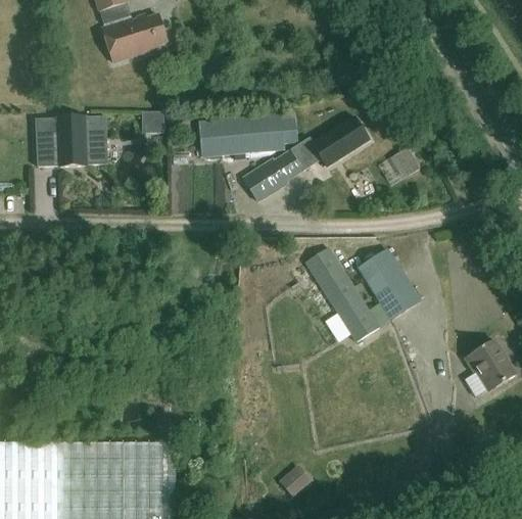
[(127,0),(95,0),(98,9),(127,0)]
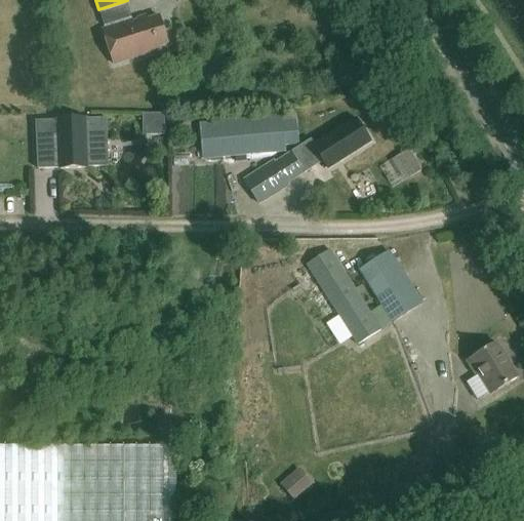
[(146,16),(145,12),(102,26),(113,61),(158,46),(157,43),(166,40),(158,12),(146,16)]
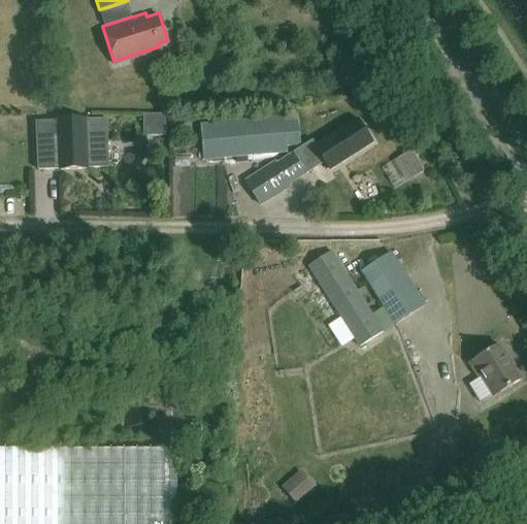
[(142,110),(142,132),(164,132),(164,110),(142,110)]
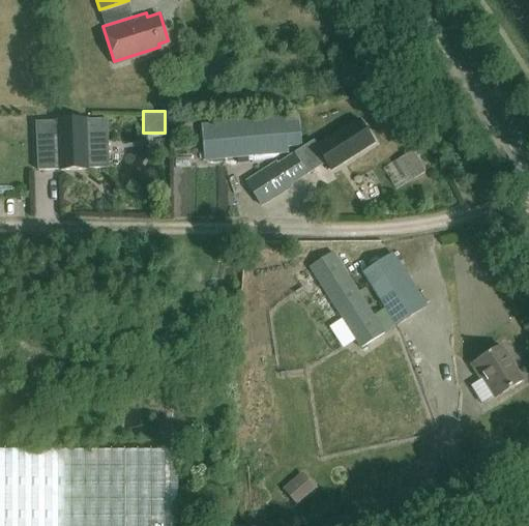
[(52,148),(50,115),(36,116),(37,148),(38,168),(59,167),(59,168),(87,166),(85,116),(57,118),(59,147),(52,148)]
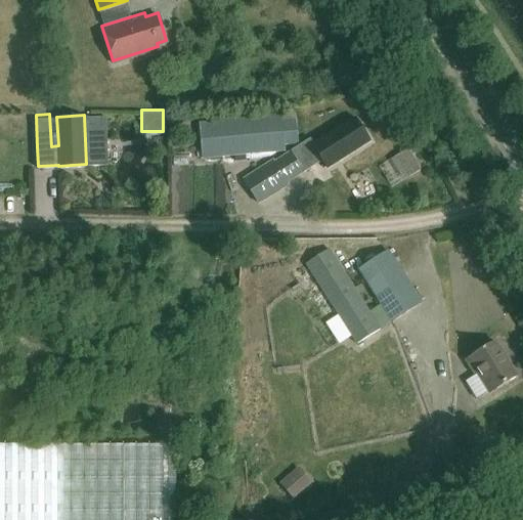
[(281,119),(280,114),(199,120),(202,156),(284,149),(282,141),(297,140),(295,118),(281,119)]
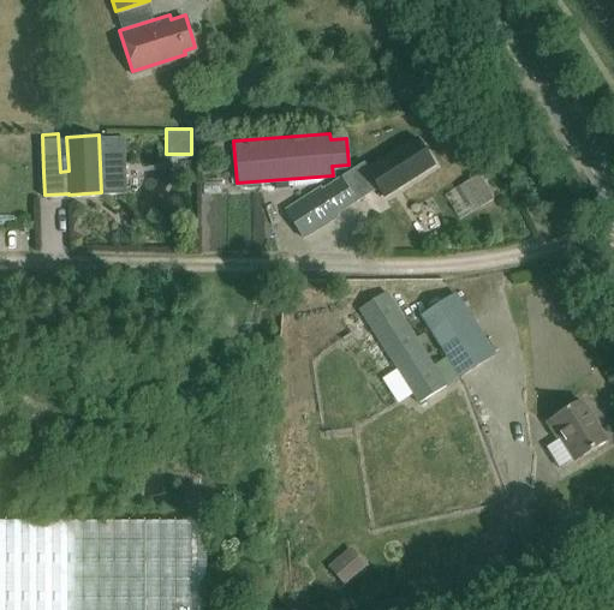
[(433,162),(416,136),(368,167),(363,161),(321,187),(320,185),(286,208),(303,234),(337,213),(335,210),(377,184),(383,193),(433,162)]
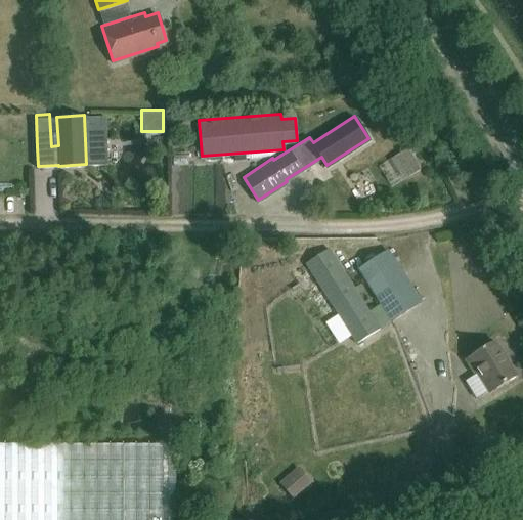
[(400,178),(424,168),(415,147),(391,158),(400,178)]
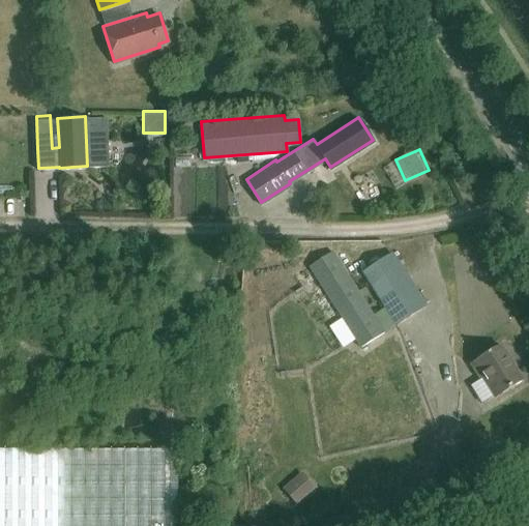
[(372,314),(332,250),(310,264),(312,268),(300,275),(344,344),(354,337),(359,344),(425,302),(393,251),(362,270),(384,307),(372,314)]
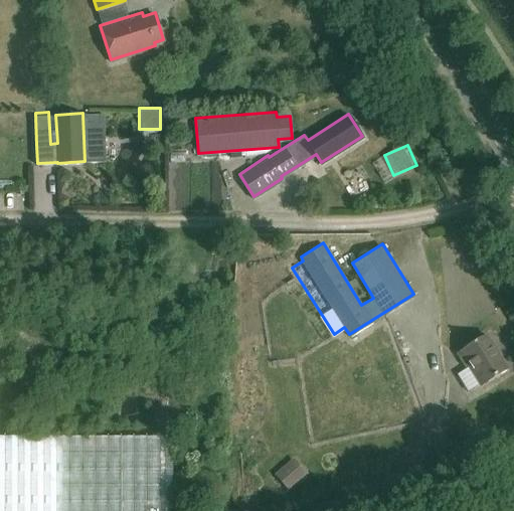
[(507,367),(486,333),(457,351),(465,364),(467,363),(480,383),(507,367)]
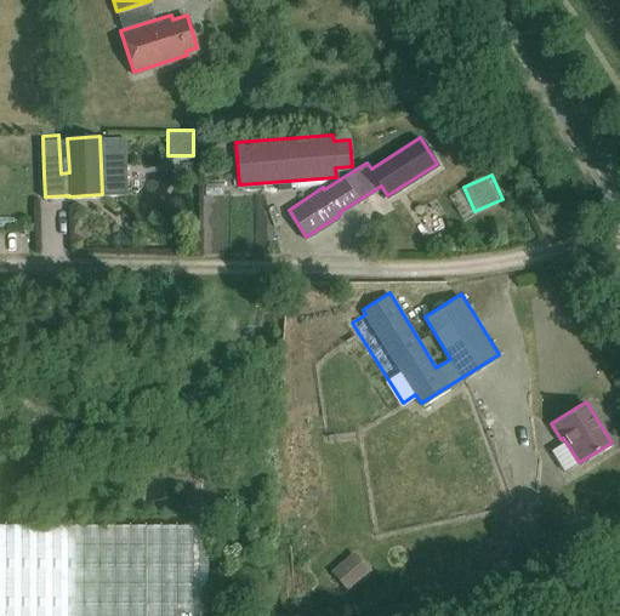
[(191,615),(191,525),(0,524),(0,615),(191,615)]
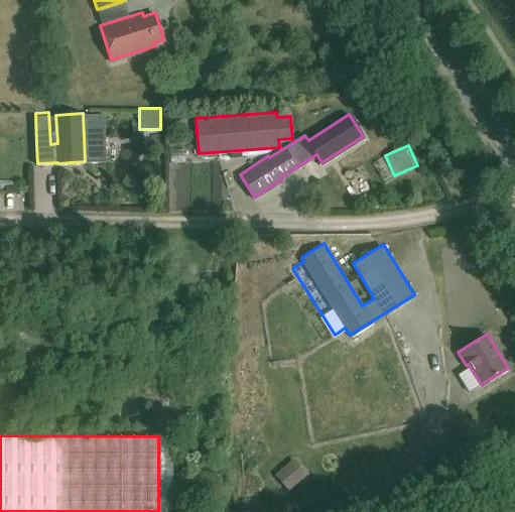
[(290,487),(310,476),(301,460),(281,472),(290,487)]
